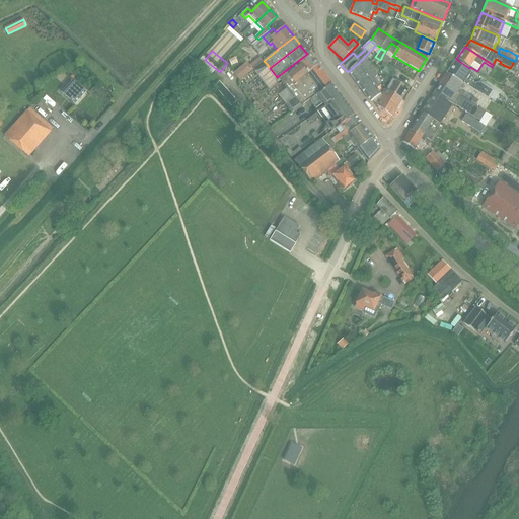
[(279,78),(288,89),(316,66),(307,54),(277,77),(278,78),(279,78)]
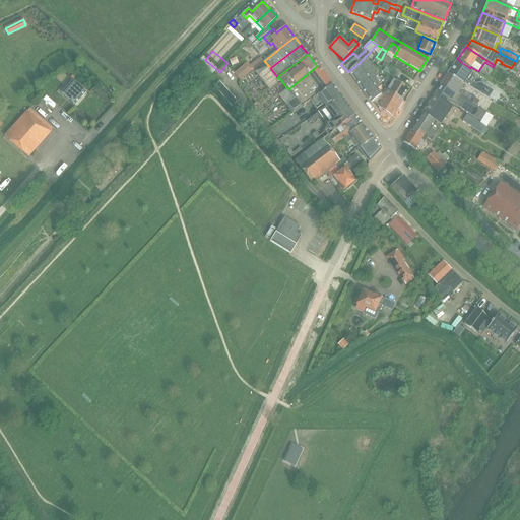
[(365,58),(348,72),(371,103),(373,101),(381,94),(377,89),(381,86),(375,77),(378,75),(365,58)]
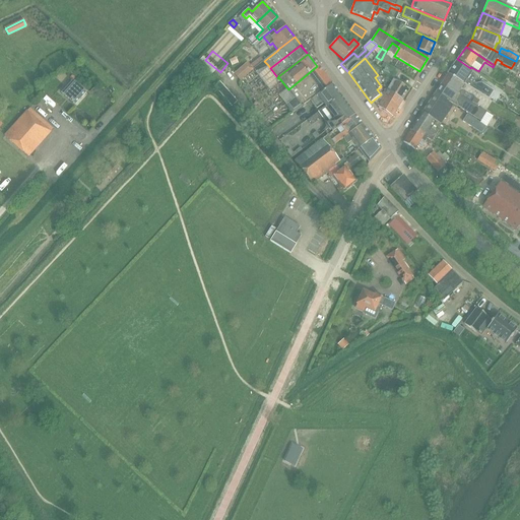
[(264,61),(254,69),(256,71),(268,65),(264,61)]
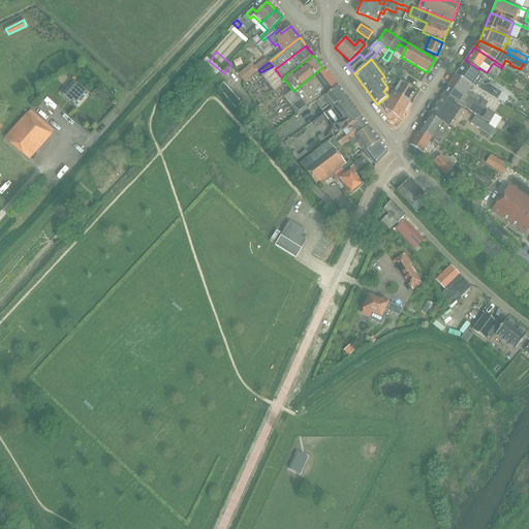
[(464,63),(456,75),(472,86),(472,85),(486,94),(497,101),(502,92),(491,85),(484,87),(481,86),(480,85),(485,80),(484,75),(480,73),(472,68),(464,63)]
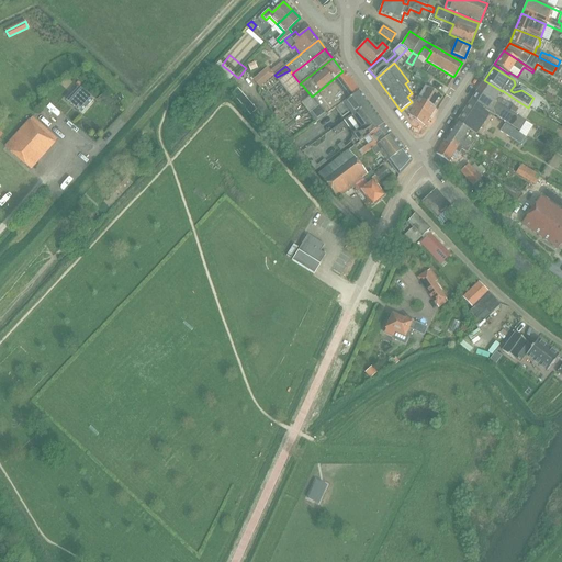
[(260,88),(273,76),(274,75),(269,68),(266,71),(265,69),(263,70),(262,69),(257,74),(258,75),(253,79),(260,88)]
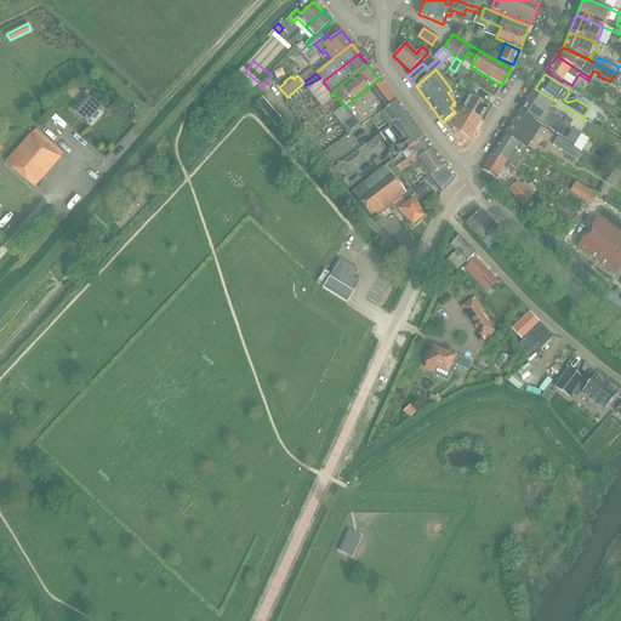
[(459,87),(456,91),(461,95),(462,95),(465,91),(467,93),(468,91),(471,92),(476,84),(465,77),(465,78),(462,77),(457,84),(456,86),(459,87)]
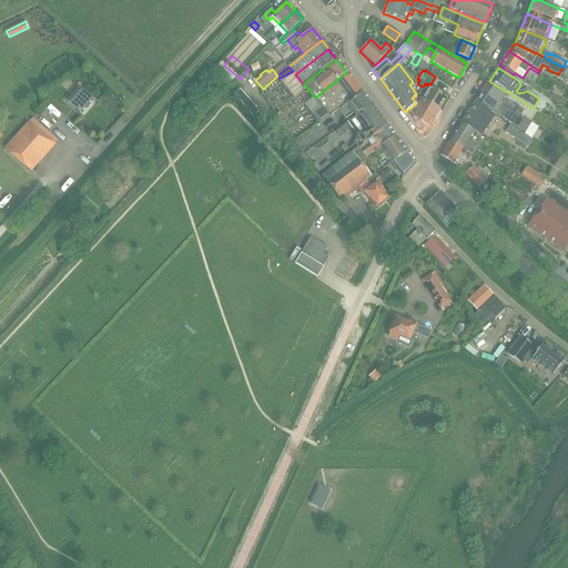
[(322,107),(312,114),(320,123),(330,117),(338,109),(361,91),(348,74),(346,72),(315,98),(322,107)]
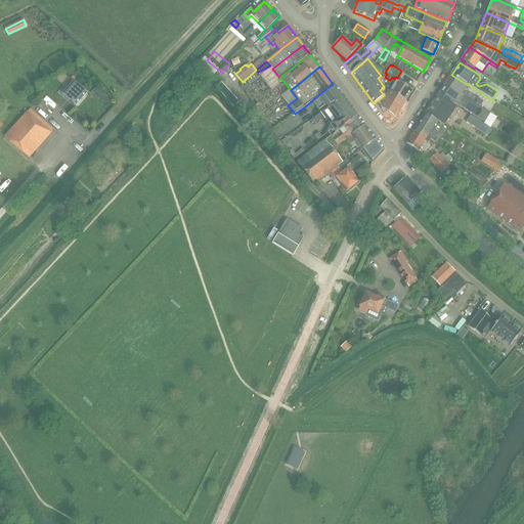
[(451,75),(444,86),(479,106),(482,102),(464,91),(468,85),(451,75)]
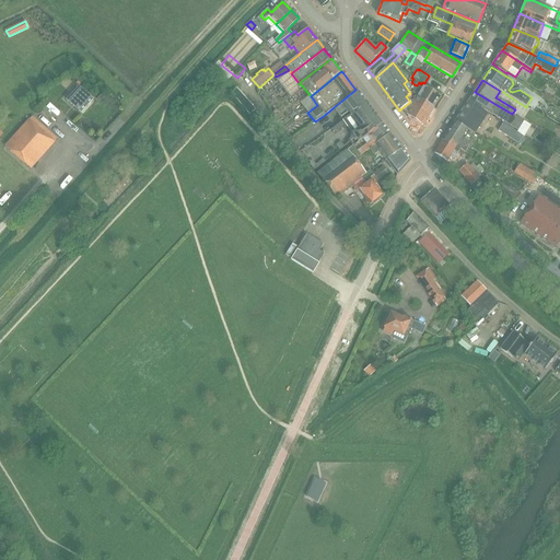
[(415,90),(412,94),(417,97),(433,108),(441,96),(431,91),(424,85),(423,85),(424,83),(422,82),(421,84),(419,82),(417,85),(422,89),(419,93),(415,90)]
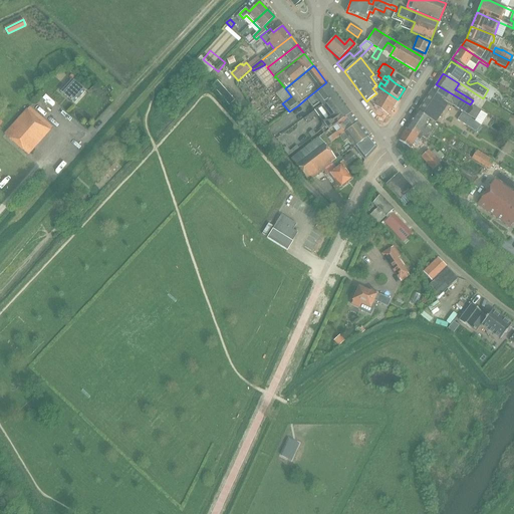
[(74,103),(85,91),(72,79),(61,92),(74,103)]
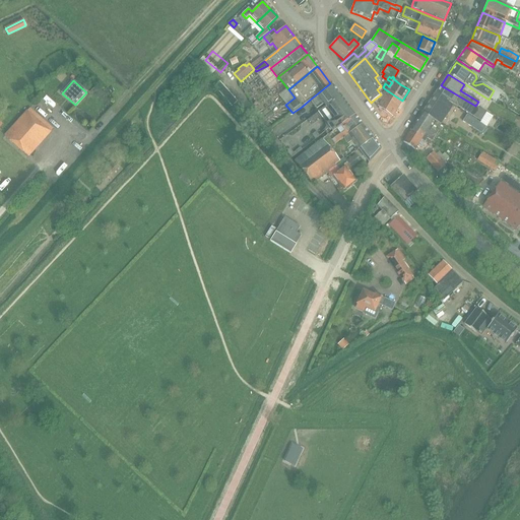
[(340,96),(330,83),(310,100),(319,113),(340,96)]
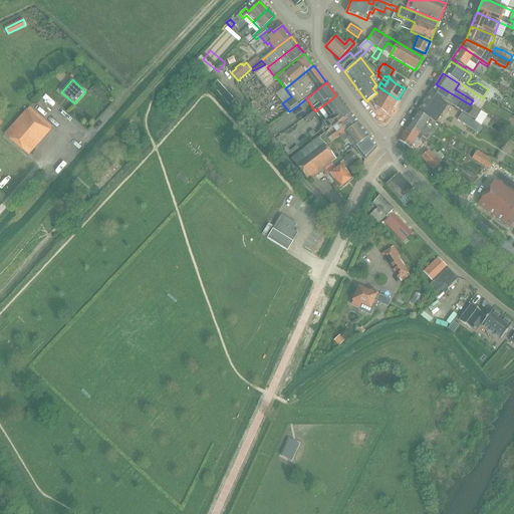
[(436,84),(430,93),(442,100),(441,101),(447,105),(449,103),(475,119),(481,111),(470,104),(436,84)]
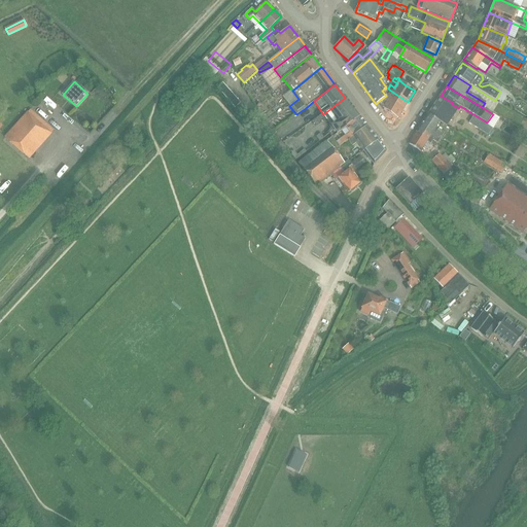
[(521,93),(513,88),(511,91),(518,97),(521,93)]
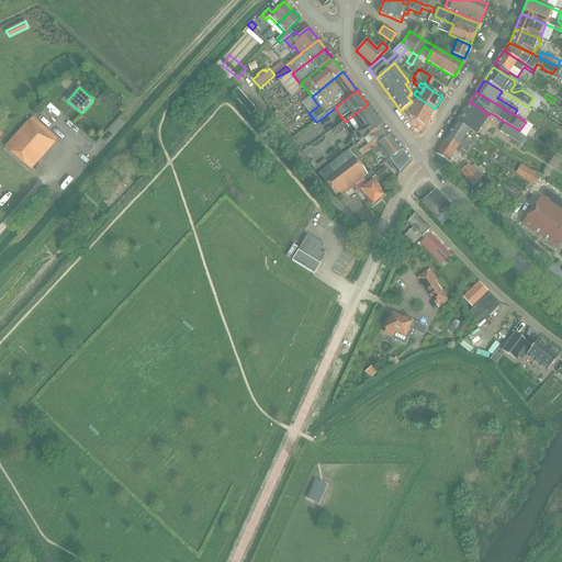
[(412,102),(403,109),(407,115),(424,126),(428,119),(435,109),(418,98),(414,104),(412,102)]
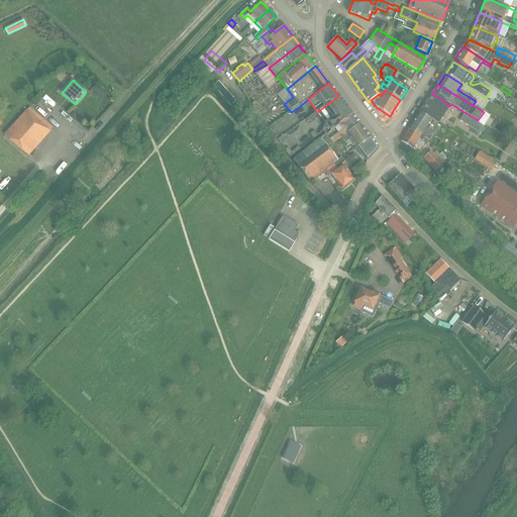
[(426,103),(443,115),(449,106),(443,102),(444,101),(432,94),(426,103)]
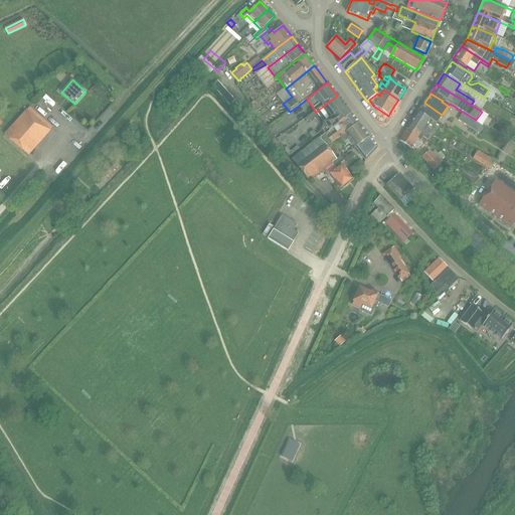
[(351,114),(337,96),(316,112),(324,124),(321,128),(325,134),(333,127),(351,114)]
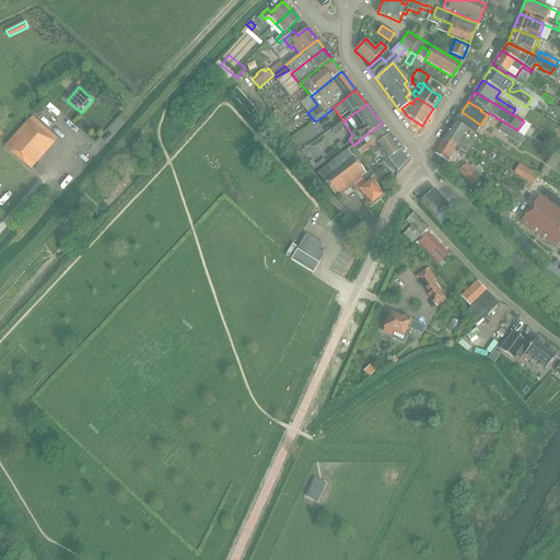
[(474,135),(480,125),(462,112),(455,121),(467,129),(474,135)]
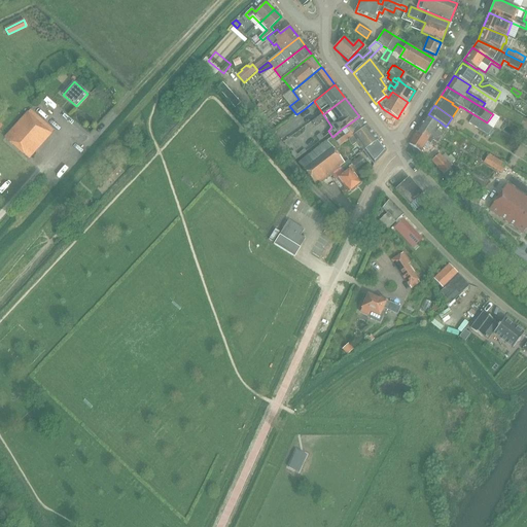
[(30,110),(5,138),(28,159),(54,131),(45,125),(30,110)]
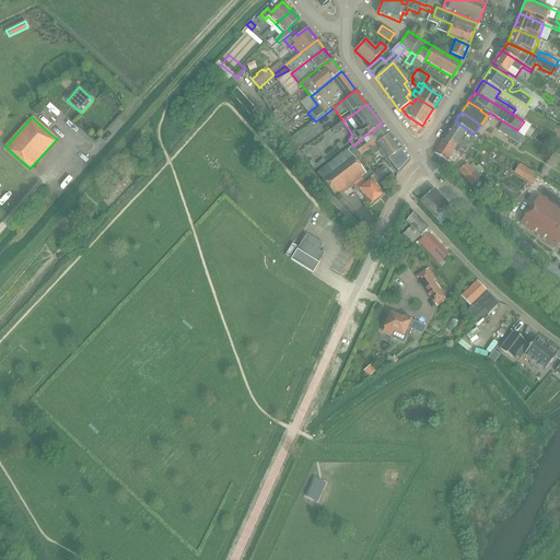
[(455,121),(442,141),(448,144),(452,140),(457,144),(456,147),(461,149),(465,152),(471,141),(463,136),(467,129),(455,121)]
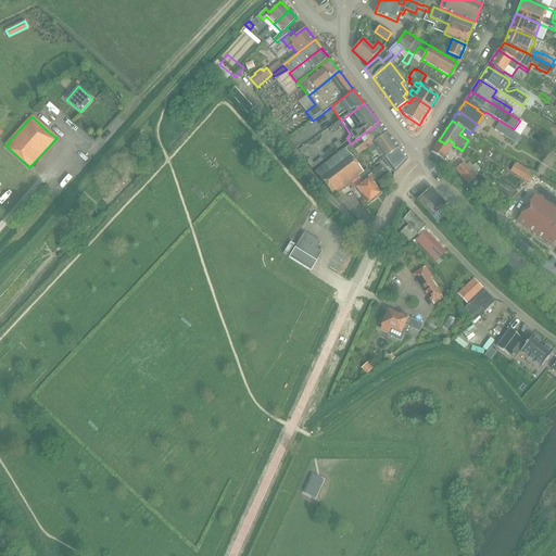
[(519,135),(510,129),(500,122),(494,129),(515,142),(519,135)]
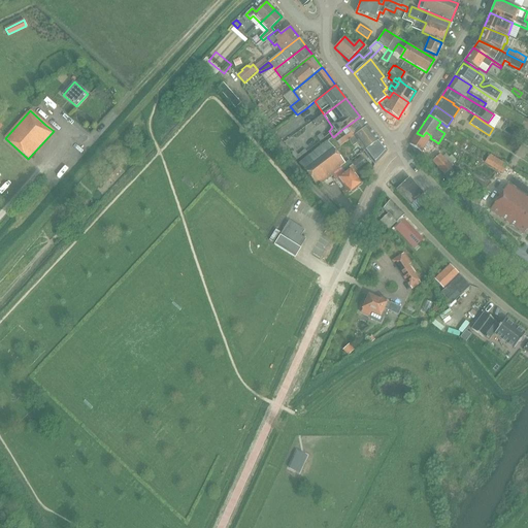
[(367,127),(360,117),(341,130),(345,135),(336,142),(340,147),(349,140),(367,127)]
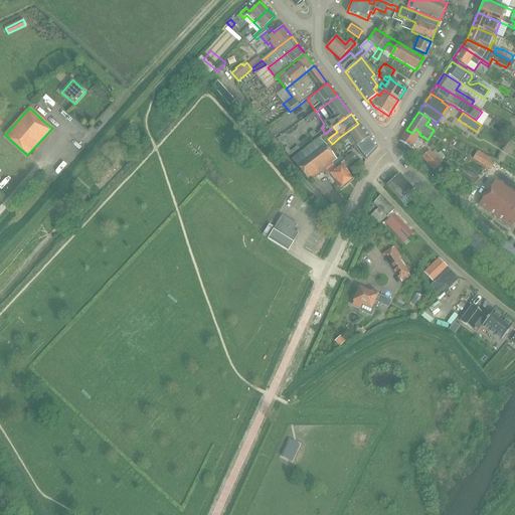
[(358,124),(340,137),(344,143),(348,140),(355,148),(369,138),(358,124)]
